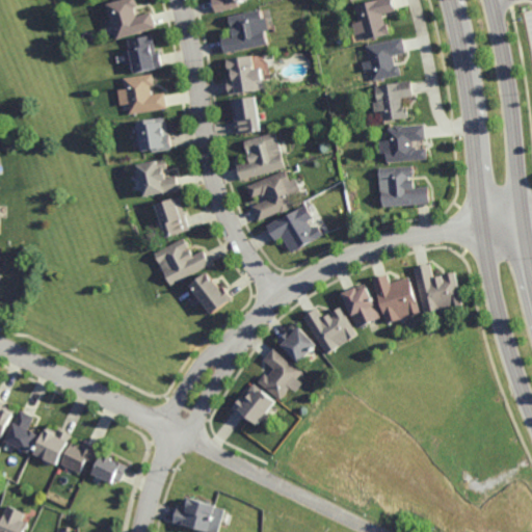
[(136,18),(152,14),(156,28),(117,41),(106,5),(124,0),(135,0),(138,7),(134,8),(136,18)]
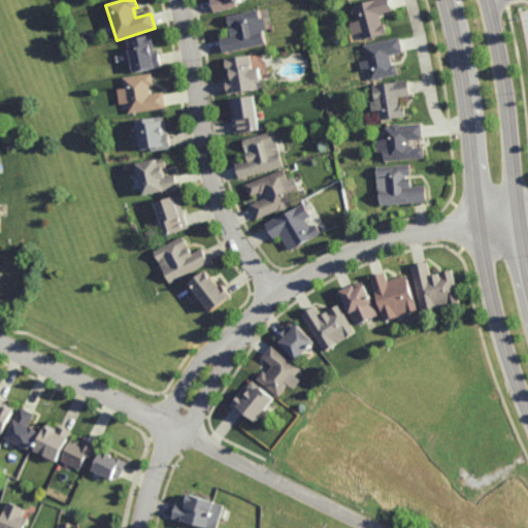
[(216,12),(211,0),(245,0),(236,3),(237,6),(216,12)]
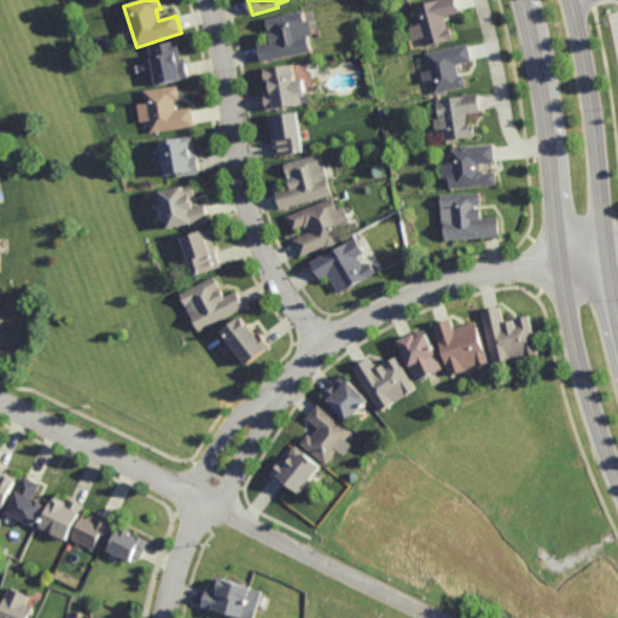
[(456,0),(461,13),(444,18),(448,29),(450,28),(454,39),(425,46),(414,7),(438,0),(456,0)]
